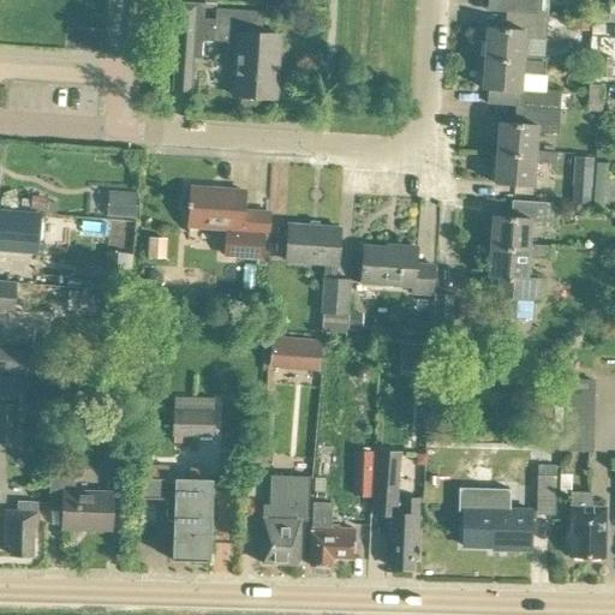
[(497,0),(496,11),(539,13),(541,0),(497,0)]
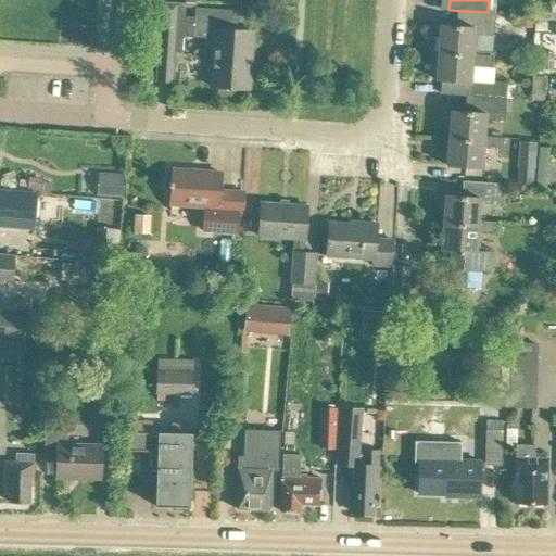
[(184,17),(185,3),(154,1),(151,51),(158,52),(155,83),(173,84),(174,53),(181,54),(182,37),(213,39),(209,86),(248,89),(252,33),(236,32),(237,12),(194,9),(194,19),(184,17)]
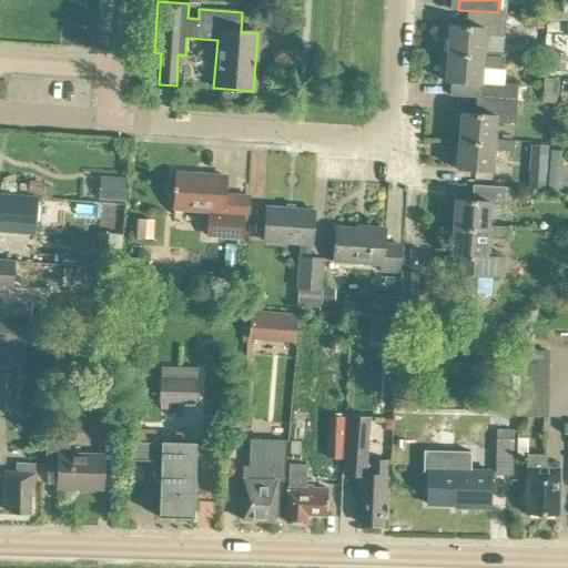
[(548,20),(561,21),(563,6),(549,4),(548,20)]
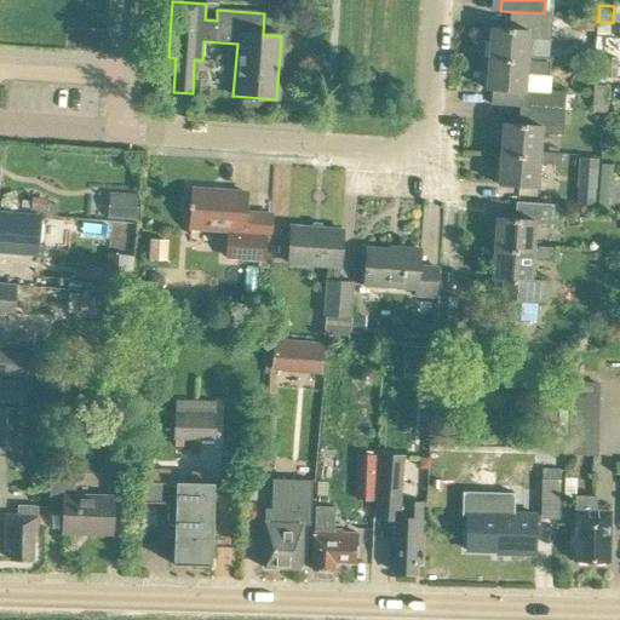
[(510,13),(509,29),(489,28),(487,59),(527,62),(527,57),(528,39),(549,40),(551,16),(544,15),(544,13),(500,11),(500,12),(510,13)]
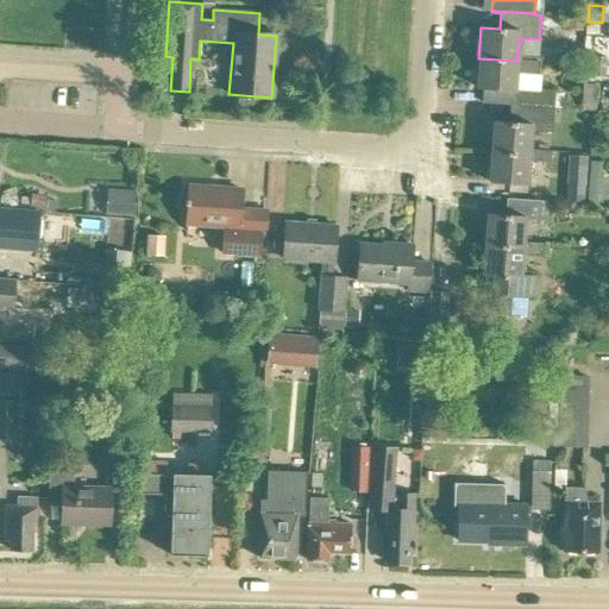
[(567,20),(566,31),(584,32),(584,22),(567,20)]
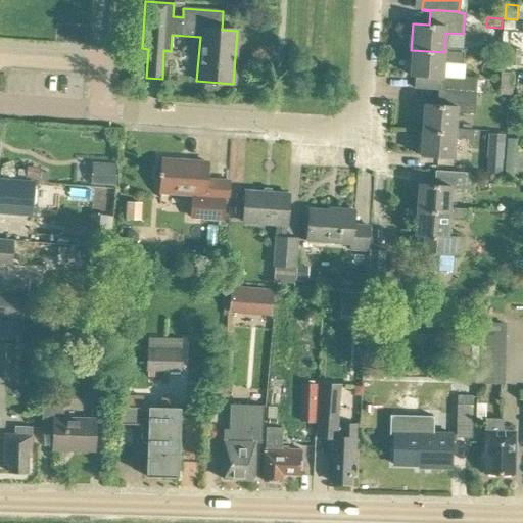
[(444,52),(411,50),(410,76),(418,77),(418,89),(476,92),(477,79),(449,76),(450,64),(461,64),(462,50),(444,48),(444,52)]
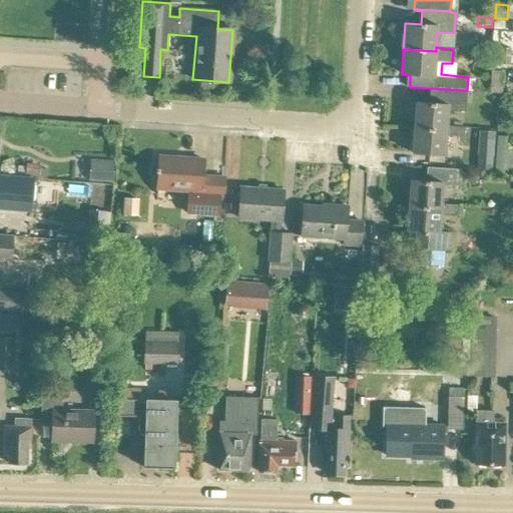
[(509,65),(509,49),(498,48),(498,65),(509,65)]
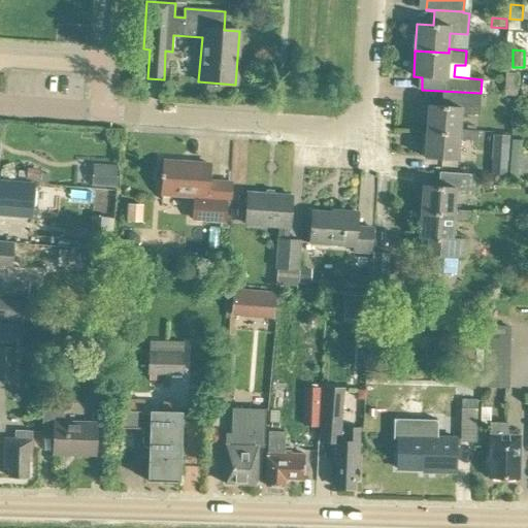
[(517,97),(518,73),(504,73),(503,97),(517,97)]
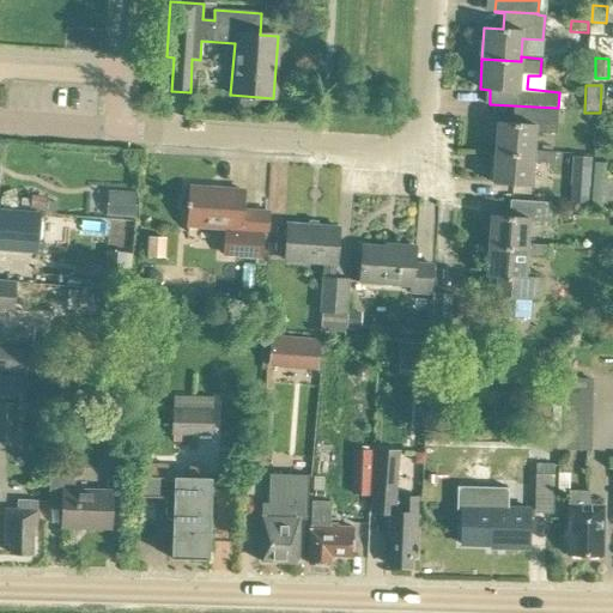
[(558,108),(490,104),(514,107),(511,123),(496,122),(495,153),(533,156),(533,151),(534,133),(556,134),(558,108)]
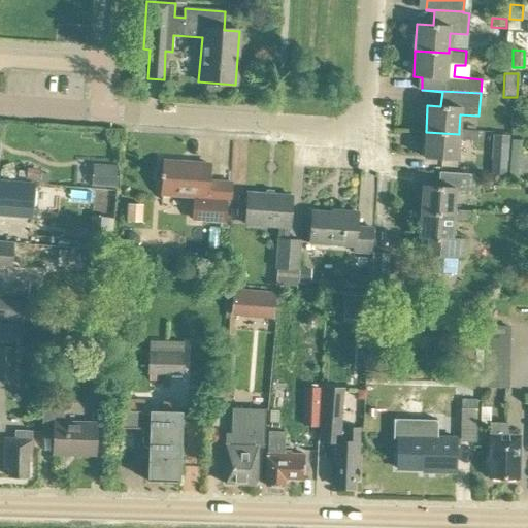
[(459,134),(426,132),(424,158),(457,160),(458,140),(476,141),(477,132),(459,130),(459,134)]
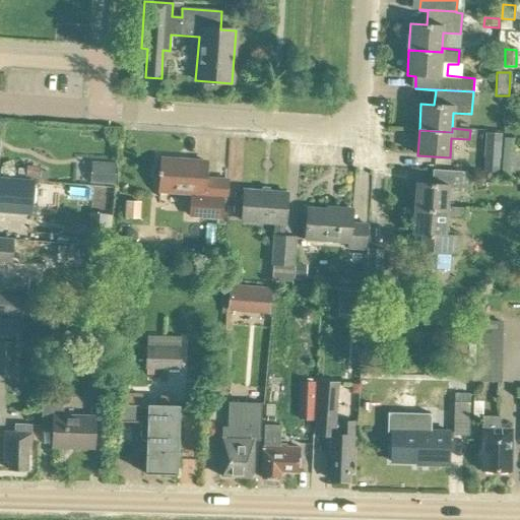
[(484,133),(483,158),(500,159),(501,134),(484,133)]
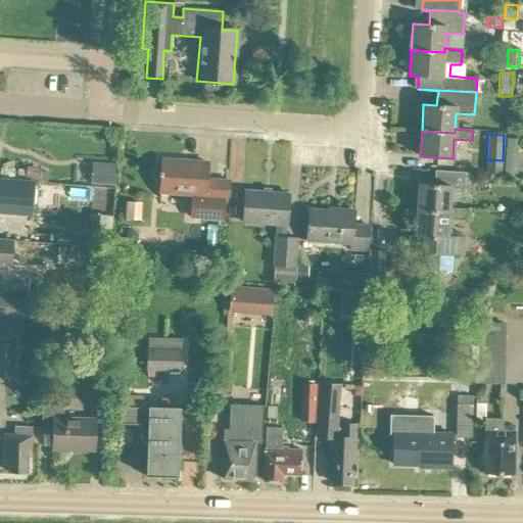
[(223,221),(224,203),(227,203),(229,181),(206,180),(207,163),(161,160),(159,193),(192,195),(190,219),(223,221)]
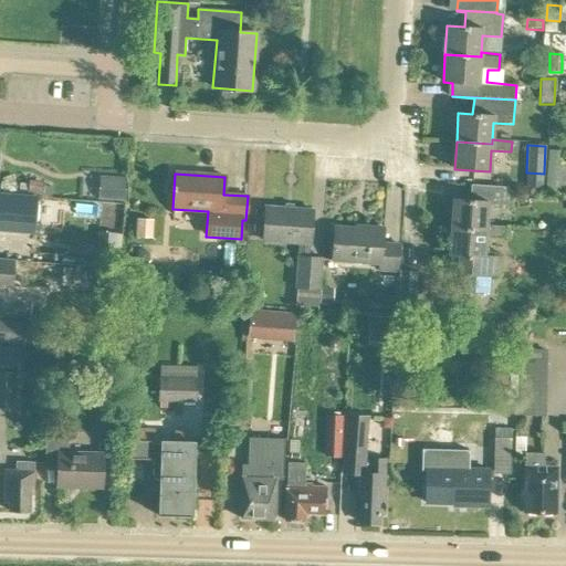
[(100,177),(97,200),(125,201),(126,179),(100,177)]
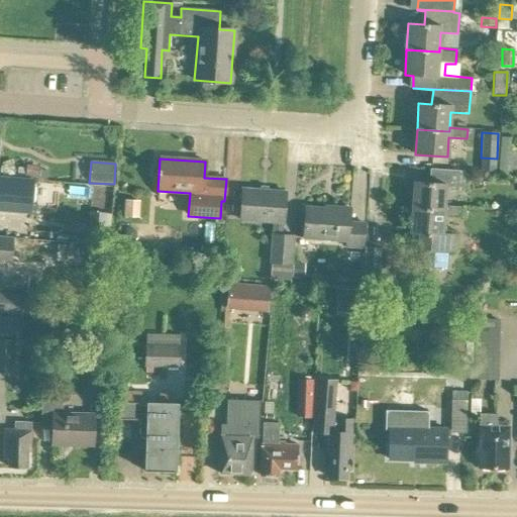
[(498,164),(497,176),(507,177),(508,165),(498,164)]
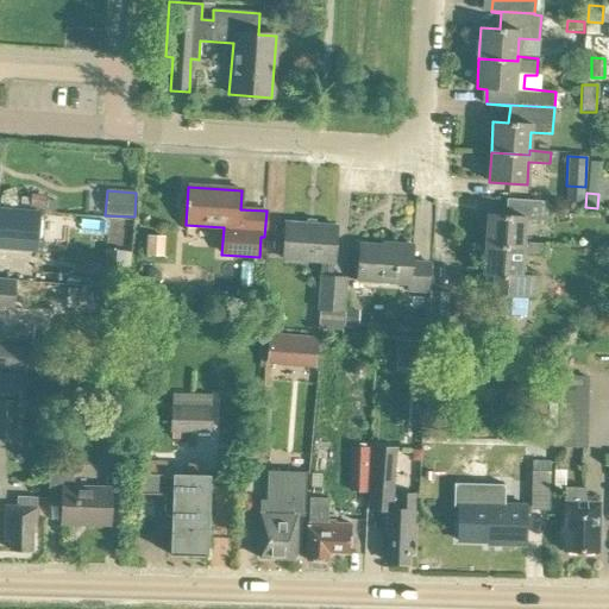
[(35,195),(33,208),(46,209),(48,196),(35,195)]
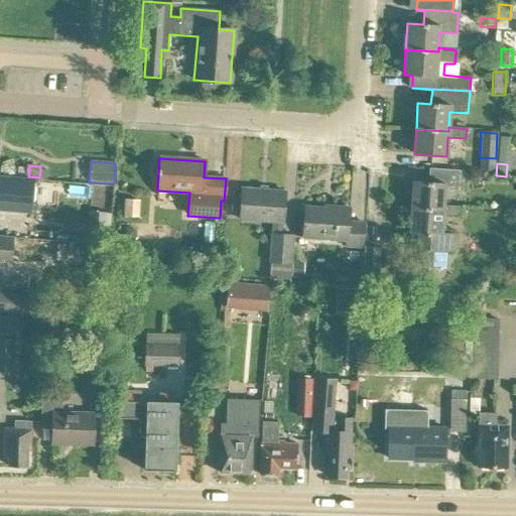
[(429,169),(428,182),(412,181),(410,207),(442,210),(443,206),(444,190),(462,191),(464,171),(429,169)]
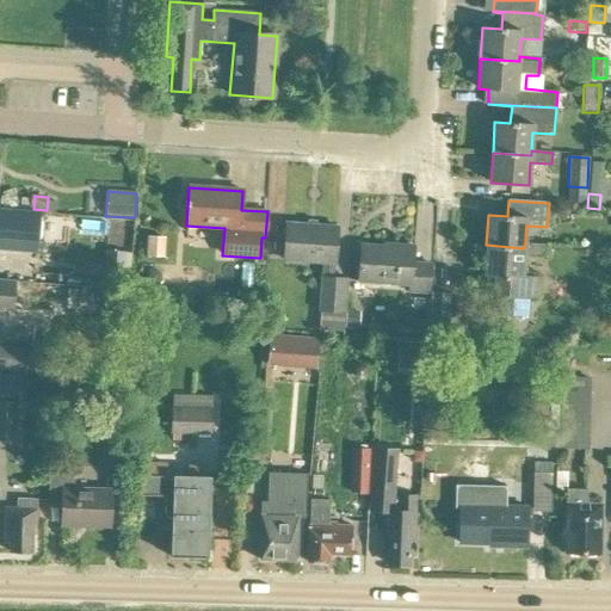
[(0,209),(0,247),(36,251),(39,213),(0,209)]
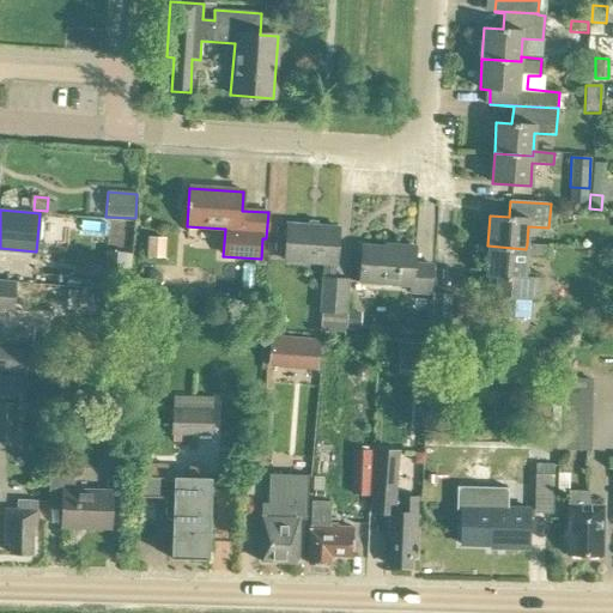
[(332,265),(334,265),(338,228),(287,224),(284,261),(322,263),(320,311),(346,314),(346,311),(349,280),(331,279),(332,265)]
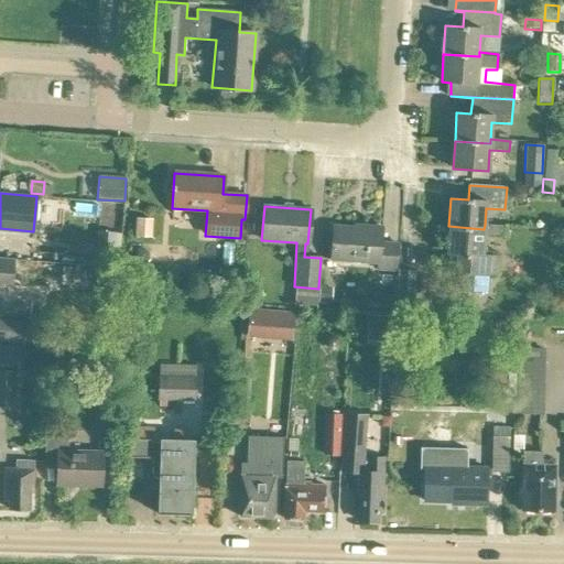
[(152,237),(152,219),(136,218),(134,236),(152,237)]
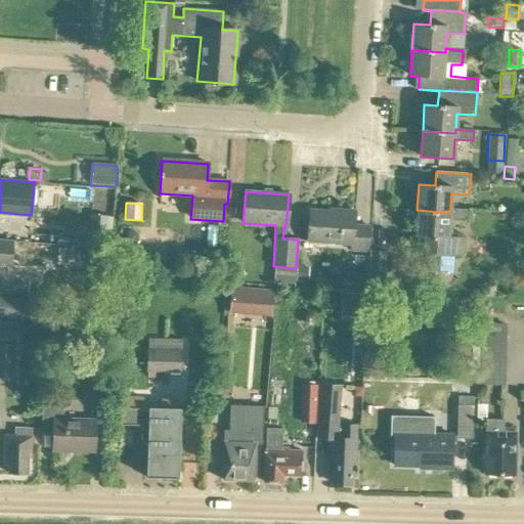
[(449,213),(417,210),(415,236),(423,236),(422,254),(429,254),(428,270),(452,272),(453,256),(460,256),(461,238),(447,237),(449,218),(467,220),(468,210),(450,209),(449,213)]
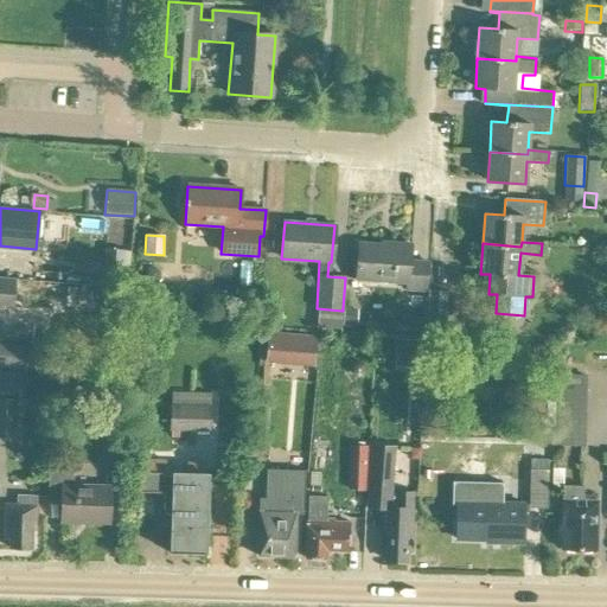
[(406,289),(427,291),(428,263),(410,262),(411,246),(389,243),(389,247),(357,244),(355,280),(406,283),(406,289)]
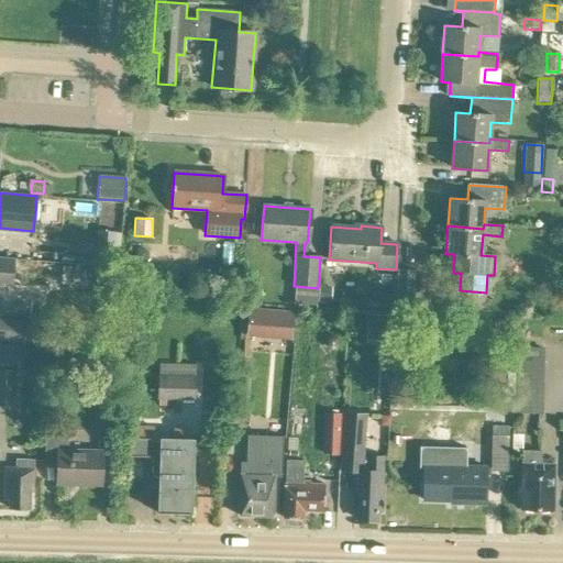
[(0,285),(1,285),(11,286),(13,260),(0,258),(0,285)]
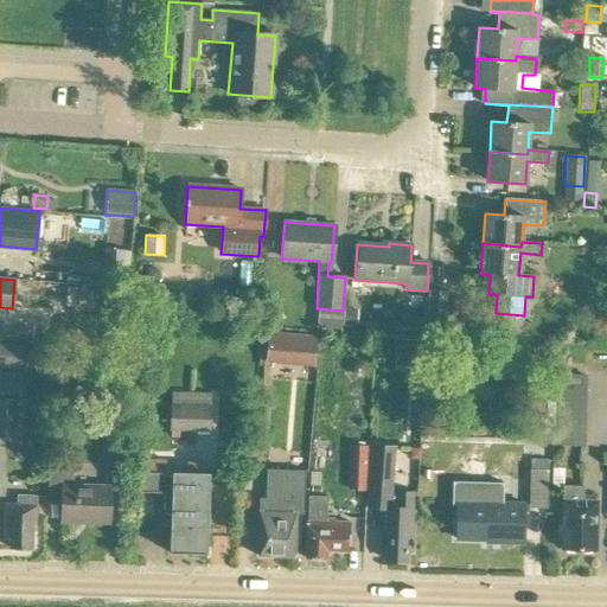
[(429,291),(428,302),(427,327),(443,328),(446,292),(429,291)]
